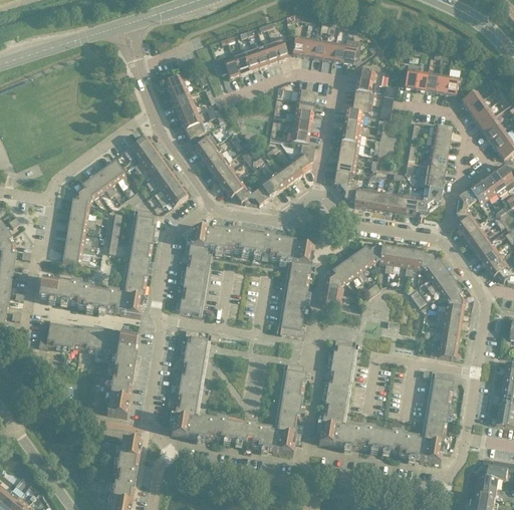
[(292,53),(302,55),(305,37),(295,35),(292,53)]
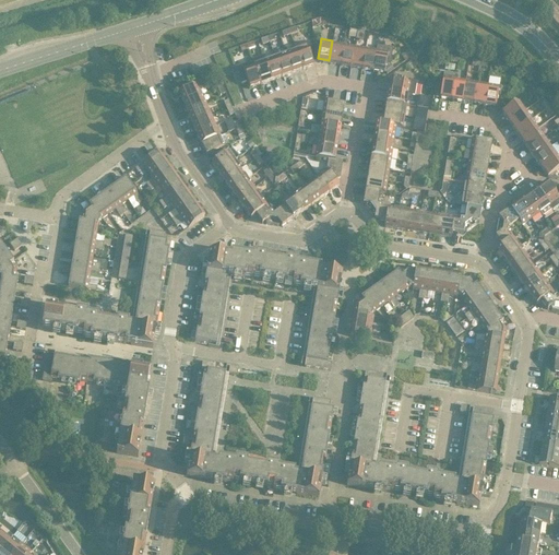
[(343,42),(332,40),(329,60),(340,62),(343,42)]
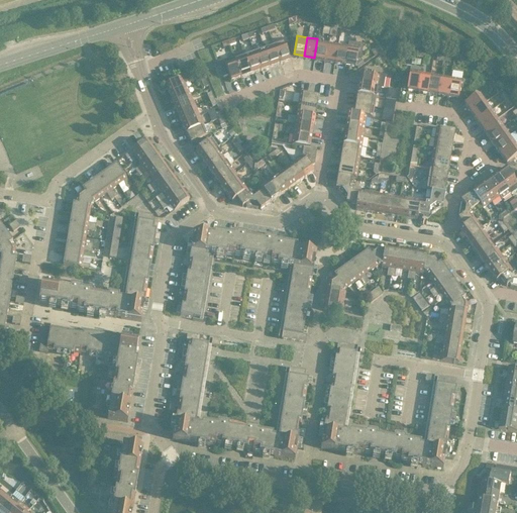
[(327,40),(317,38),(314,58),(324,59),(327,40)]
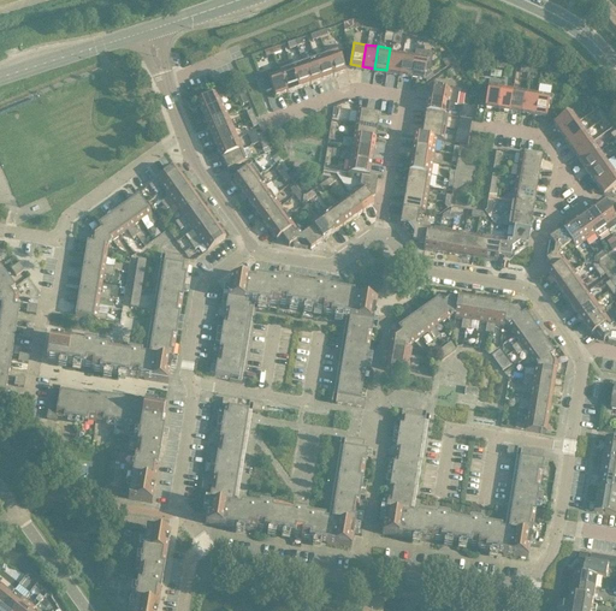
[(415,46),(414,52),(410,75),(424,76),(432,70),(430,66),(432,49),(415,46)]
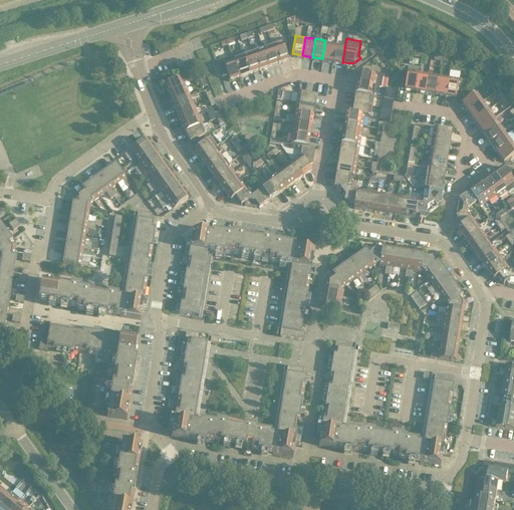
[(282,40),(272,43),(278,61),(288,57),(282,40)]
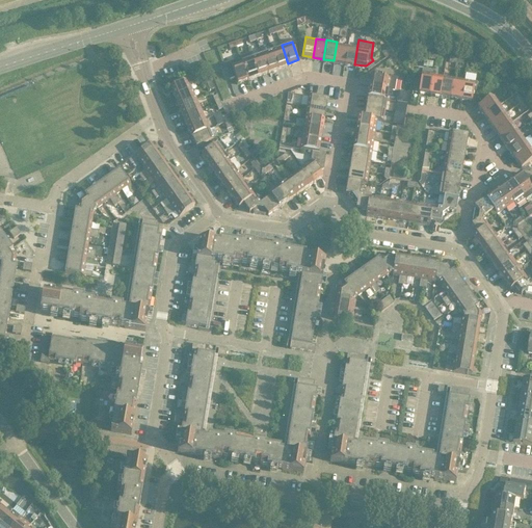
[(347,44),(337,42),(334,60),(344,62),(347,44)]
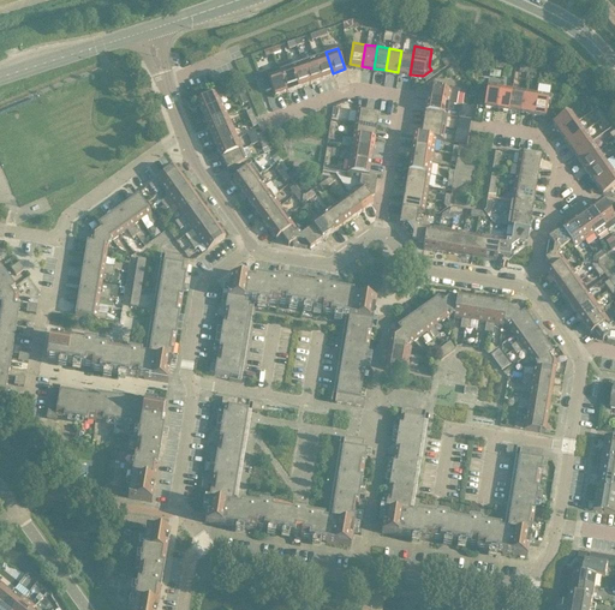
[(410,75),(413,52),(401,51),(398,72),(410,75)]
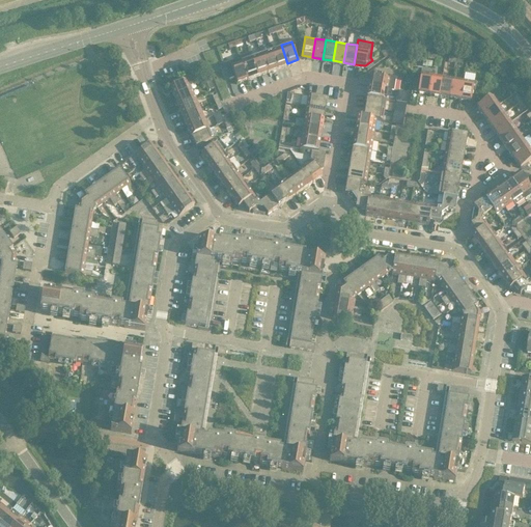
[(287,63),(281,45),(271,49),(277,66),(287,63)]
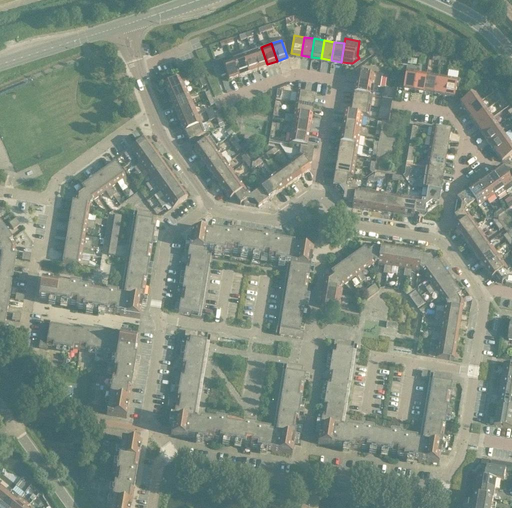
[(261,47),(251,50),(258,68),(267,64),(261,47)]
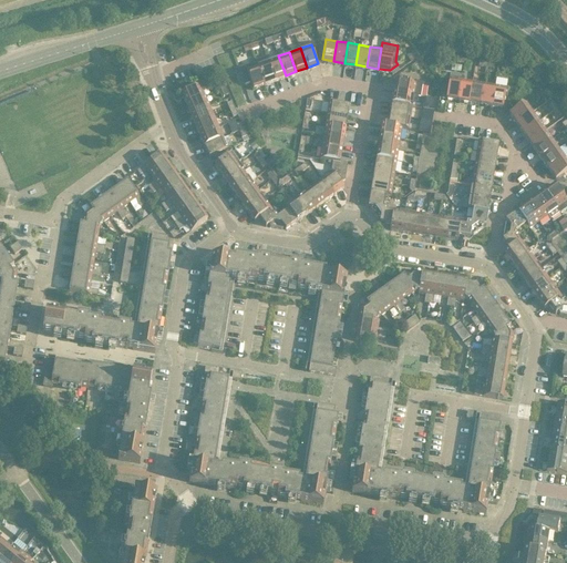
[(255,57),(255,58),(264,82),(275,79),(268,59),(266,53),(255,57)]
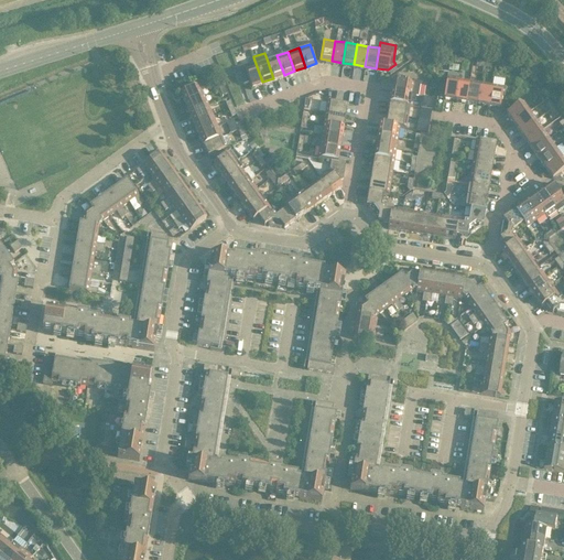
[(277,55),(267,58),(273,78),(284,75),(277,55)]
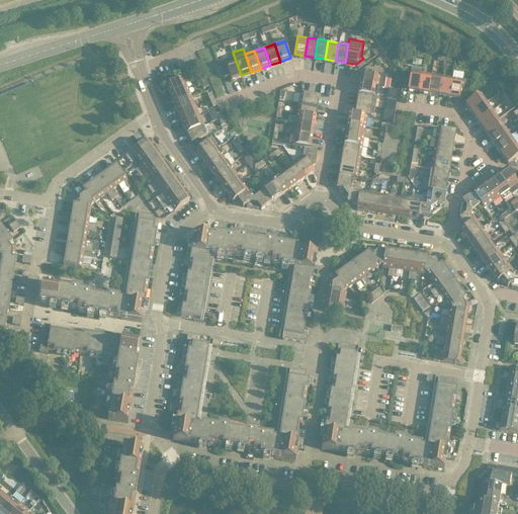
[(231,79),(241,75),(233,53),(223,57),(231,79)]
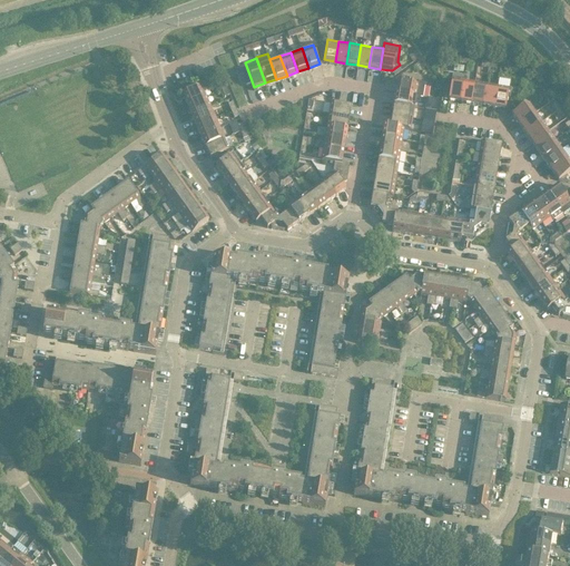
[(449,96),(460,98),(463,78),(464,72),(453,70),(450,88),(449,96)]
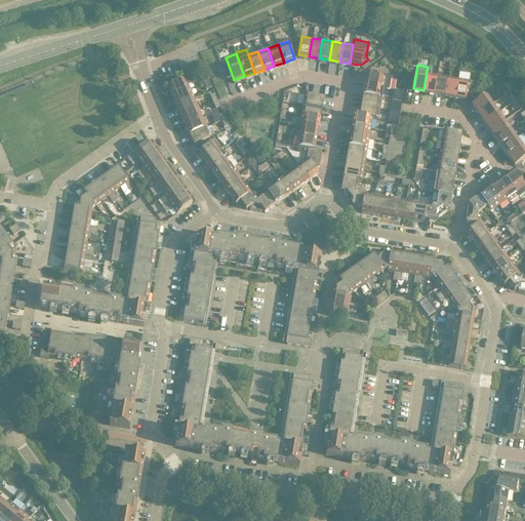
[(366,72),(364,83),(384,86),(389,87),(392,74),(385,73),(384,75),(374,74),(375,70),(373,67),(366,72)]
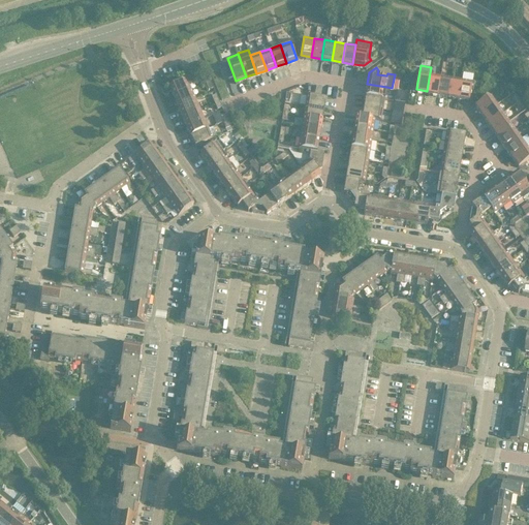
[(427,91),(437,93),(440,73),(430,72),(427,91)]
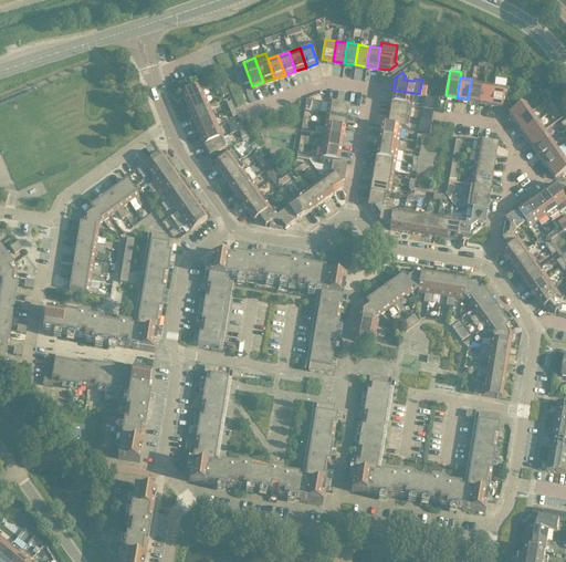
[(482,81),(471,79),(468,100),(479,101),(482,81)]
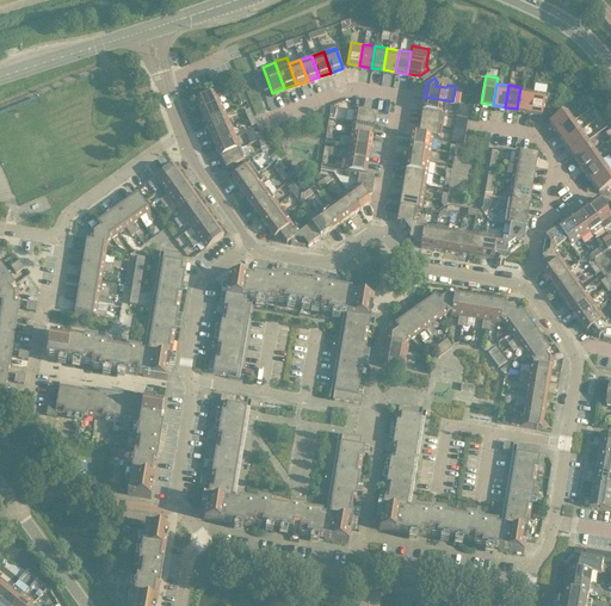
[(532,90),(520,87),(517,109),(529,111),(532,90)]
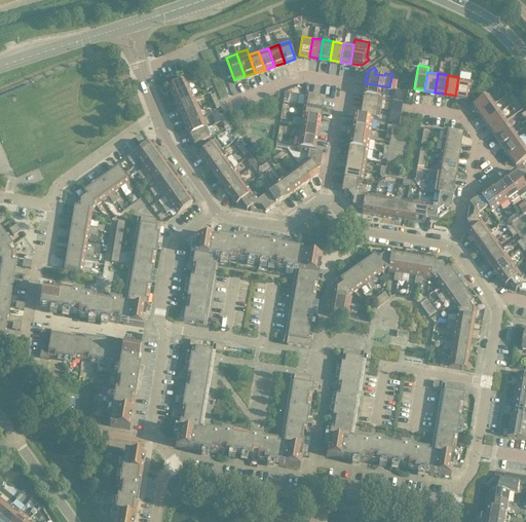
[(168,84),(173,95),(190,86),(186,77),(168,84)]
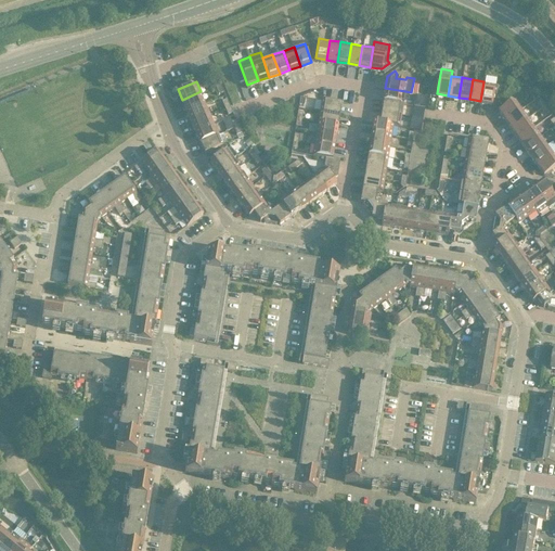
[(483,81),(480,101),(492,103),(495,82),(483,81)]
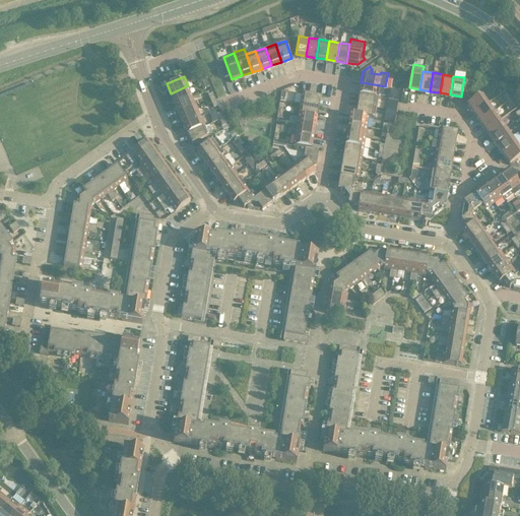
[(378,95),(380,85),(361,82),(359,92),(378,95)]
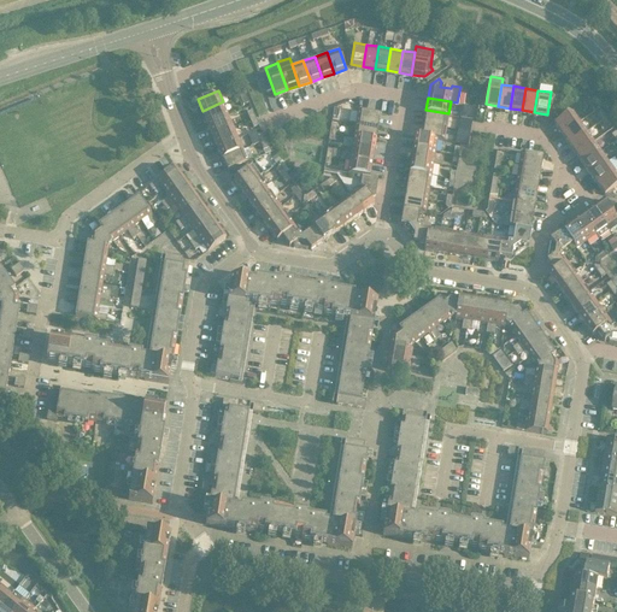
[(228,113),(223,101),(203,111),(207,122),(228,113)]
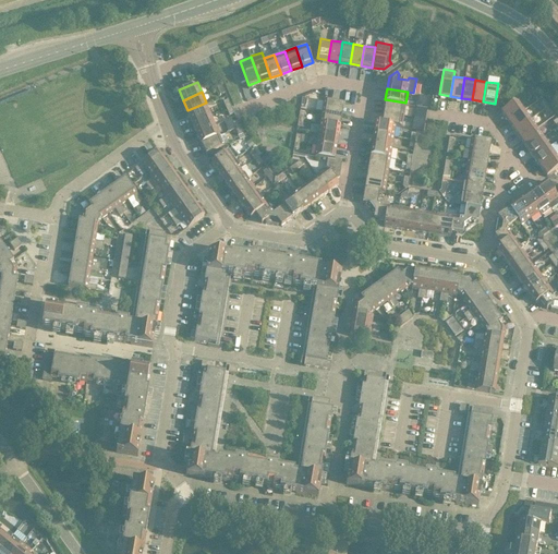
[(324,95),(322,109),(341,112),(343,101),(348,101),(348,99),(324,95)]
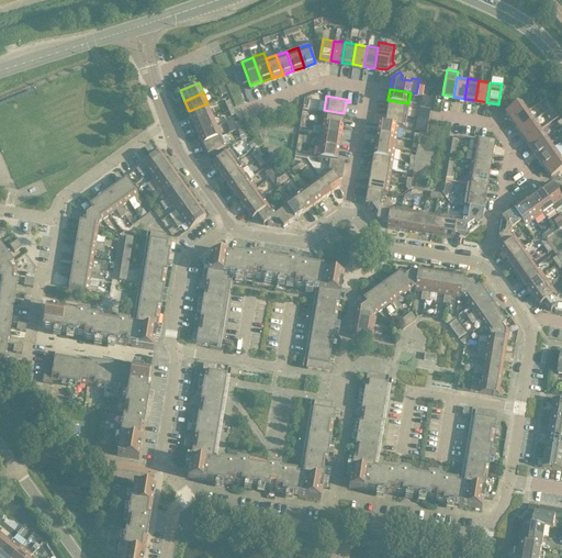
[(504,110),(512,120),(528,108),(521,99),(504,110)]
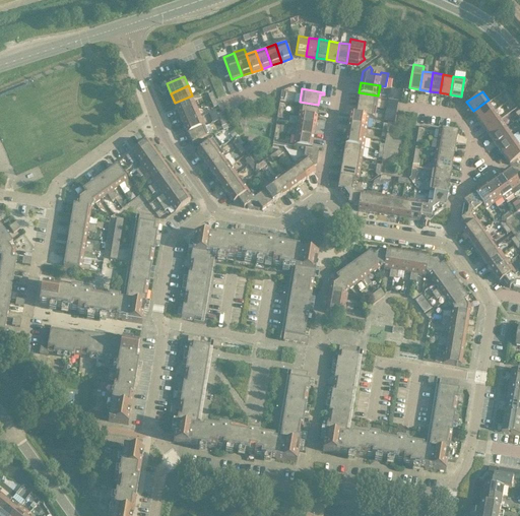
[(376,106),(378,95),(359,92),(358,103),(376,106)]
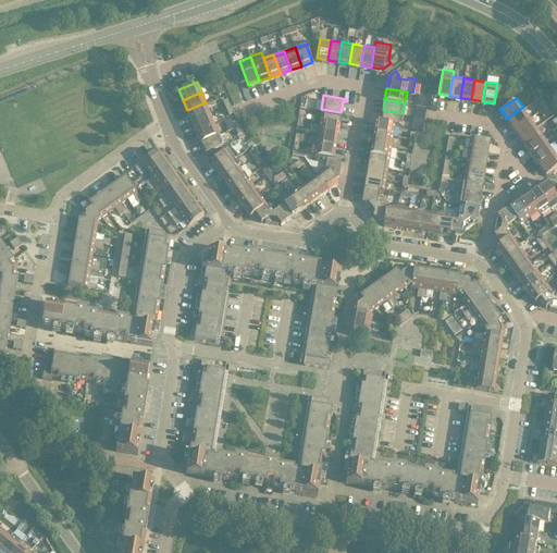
[(187,110),(192,120),(210,112),(206,102),(187,110)]
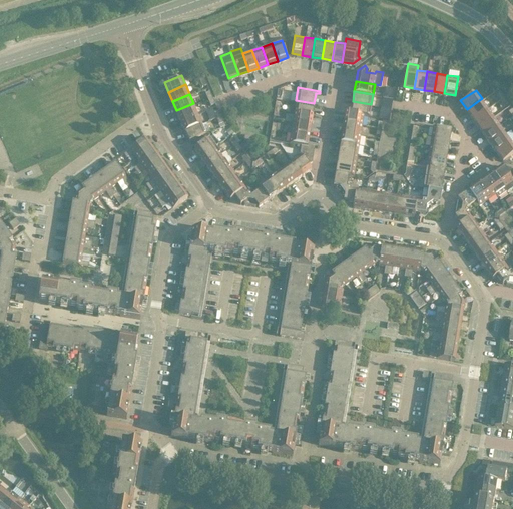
[(488,106),(482,98),(467,109),(473,117),(488,106)]
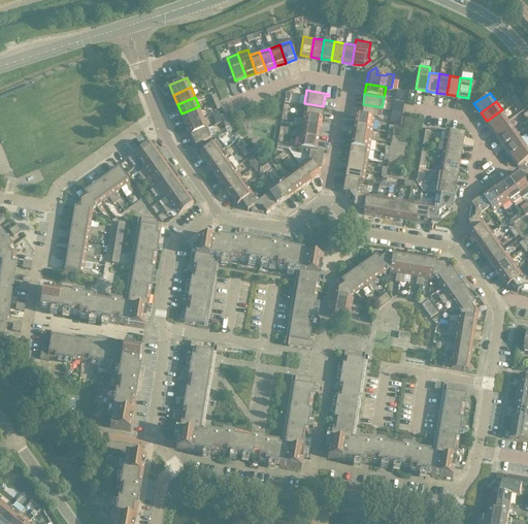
[(304,103),(302,113),(322,117),(323,106),(304,103)]
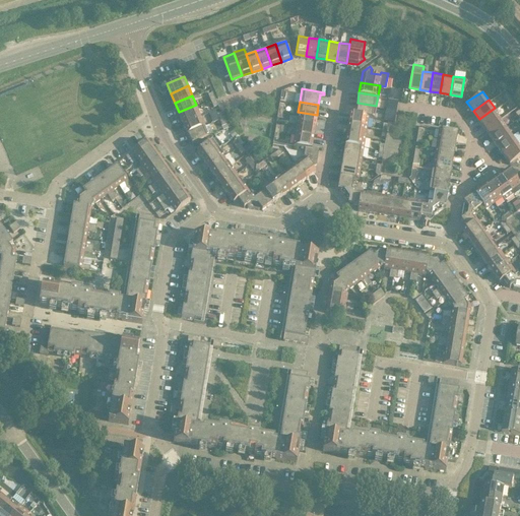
[(374,116),(376,106),(358,103),(355,112),(355,113),(369,115),(374,116)]
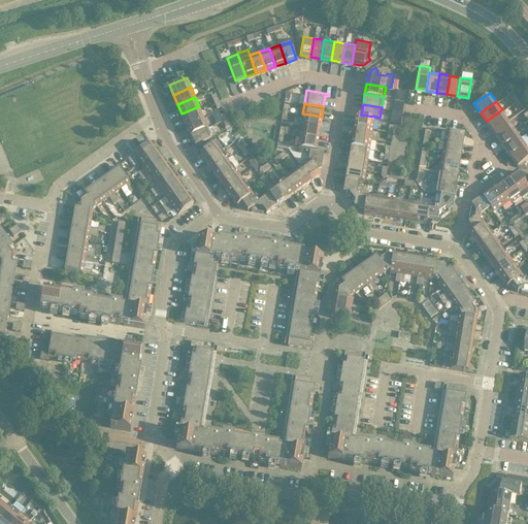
[(182,113),(186,124),(203,116),(199,106),(182,113)]
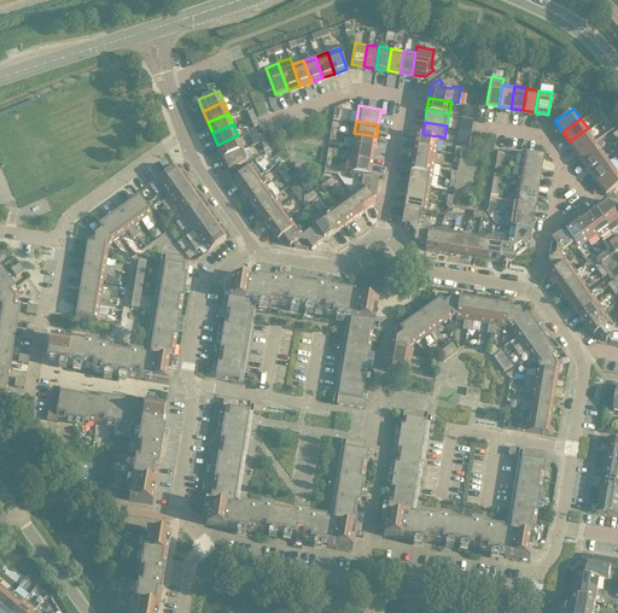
[(595,139),(588,128),(570,141),(576,152),(595,139)]
